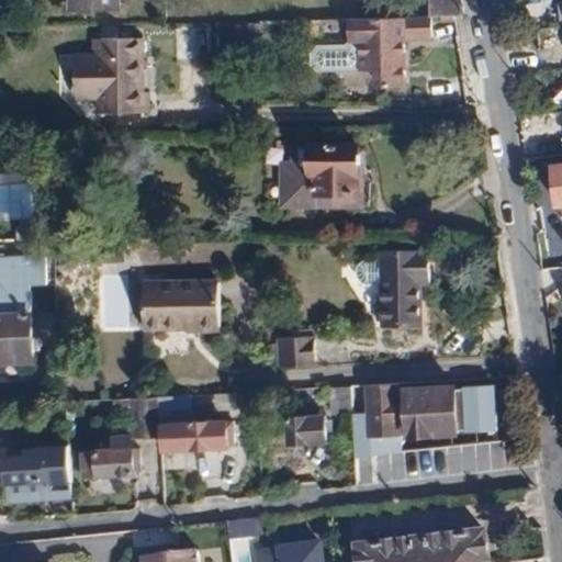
[(76,0),(77,10),(121,7),(121,0),(76,0)]
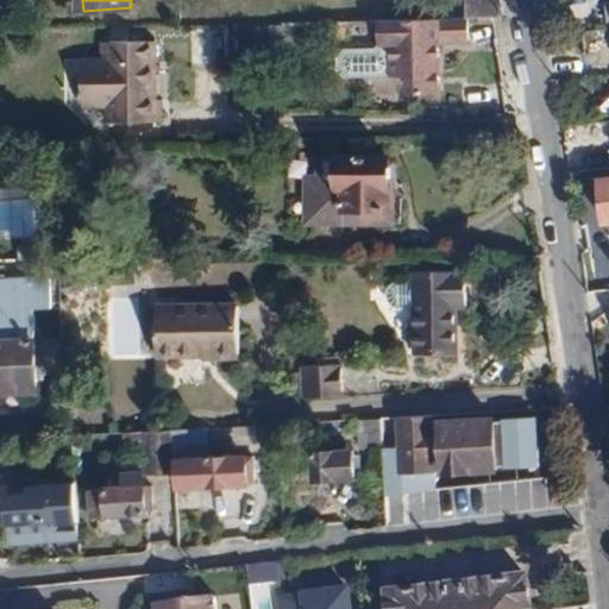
[(465,0),(466,19),(501,17),(500,0),(465,0)]
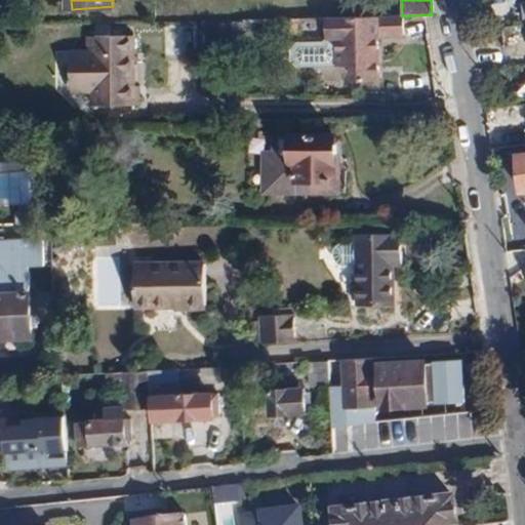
[(334,41),(332,68),(355,70),(356,82),(379,81),(378,36),(402,36),(402,16),(377,17),(323,16),(324,40),(334,41)]
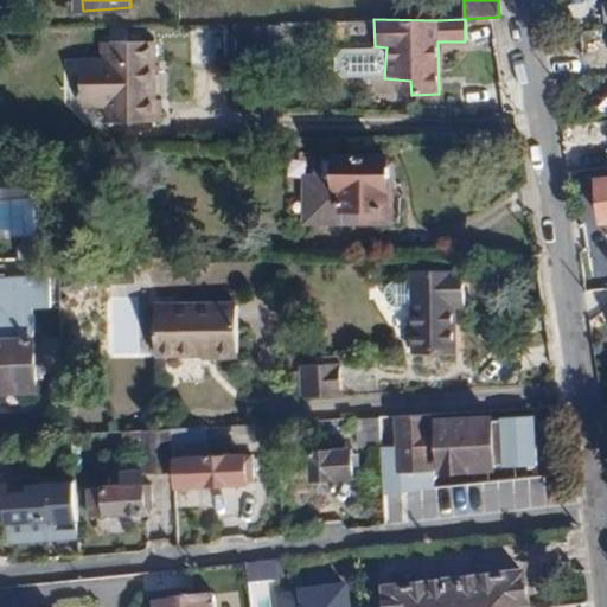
[(152,55),(144,55),(141,37),(103,40),(104,58),(102,58),(107,121),(158,117),(152,55)]
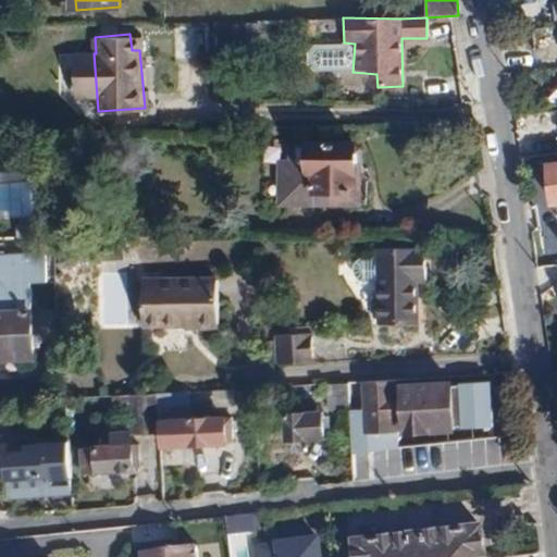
[(356,194),(354,144),(299,146),(301,177),(310,177),(311,195),(356,194)]
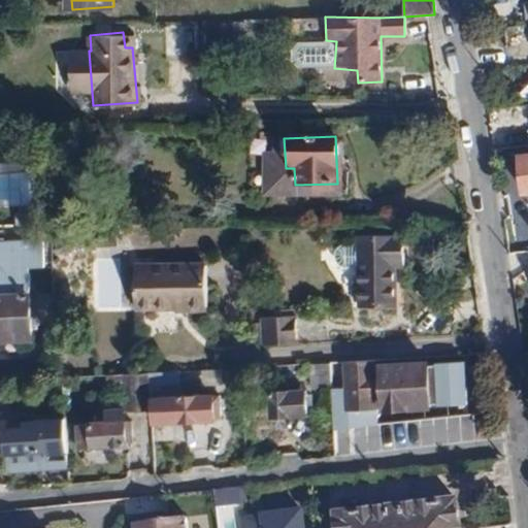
[(527,153),(516,154),(520,197),(527,196),(527,153)]
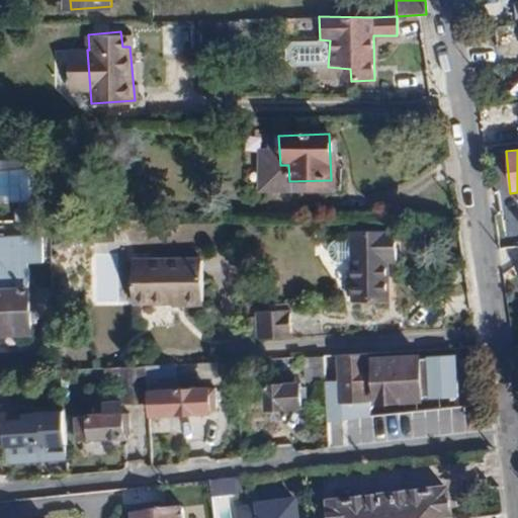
[(397,234),(352,233),(351,301),(386,301),(387,263),(396,263),(397,234)]
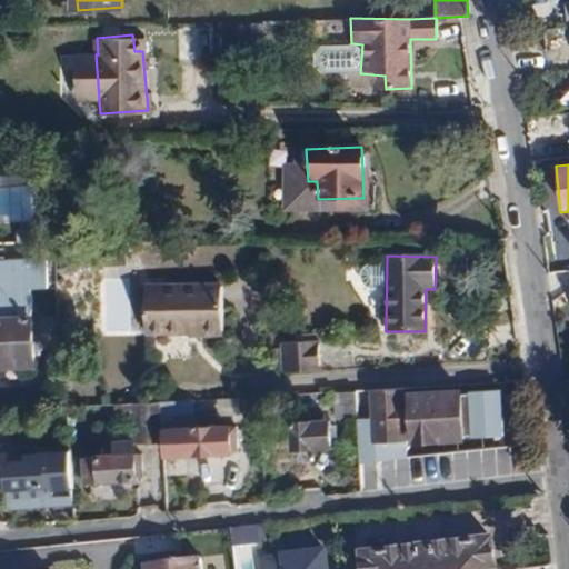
[(0,317),(32,318),(32,291),(50,291),(50,262),(0,261),(0,317)]
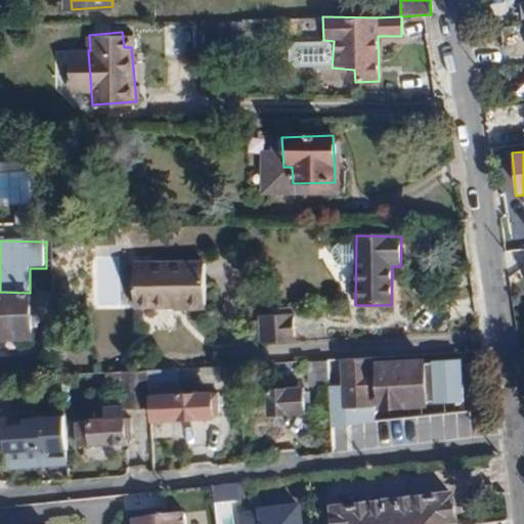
[(97,304),(119,303),(118,251),(95,252),(97,304)]
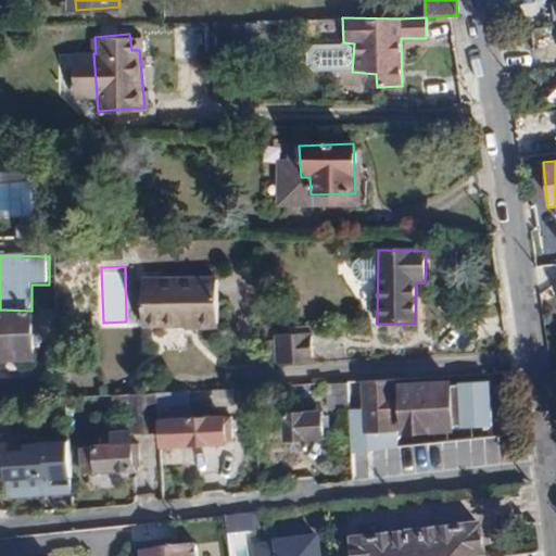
[(220,281),(144,281),(144,327),(220,326),(220,281)]
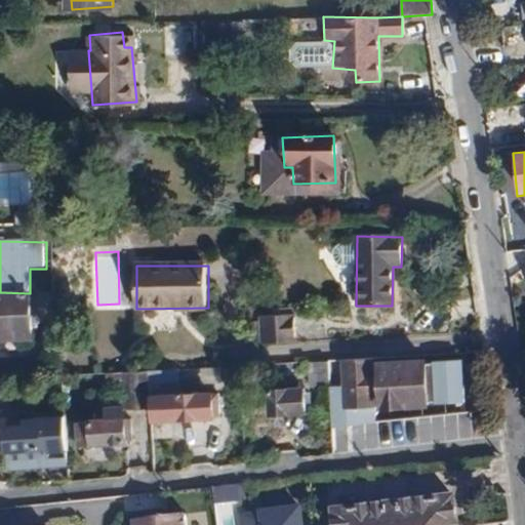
[(30,293),(0,292),(0,332),(30,332),(30,324),(51,324),(51,296),(30,296),(30,293)]
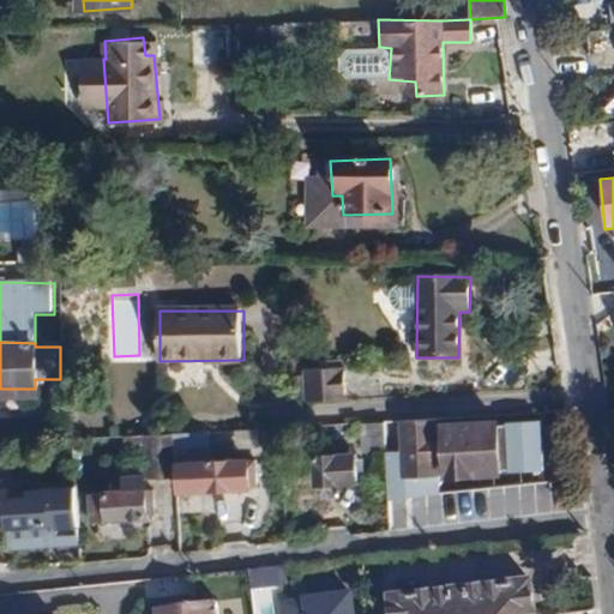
[(344,365),(307,367),(309,399),(347,397),(344,365)]
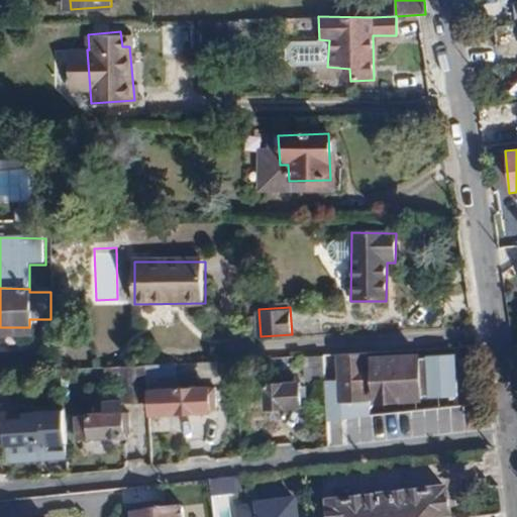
[(367,353),(334,355),(336,380),(337,403),(370,401),(382,401),(382,405),(420,403),(417,355),(367,357),(367,353)]
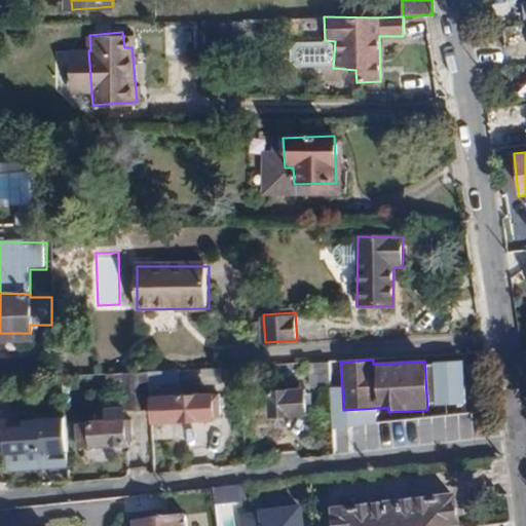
[(330,384),(330,362),(308,363),(309,385),(330,384)]
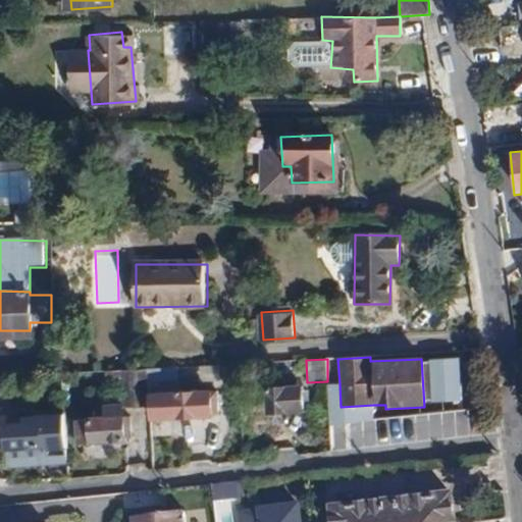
[(459,359),(428,361),(431,403),(461,401),(459,359)]
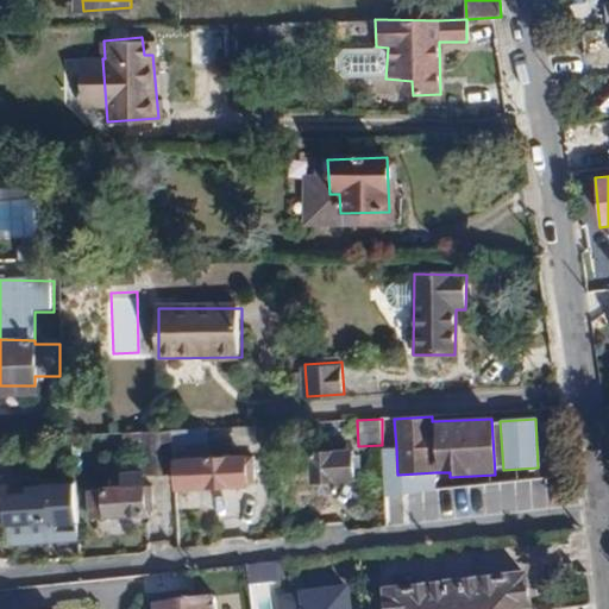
[(174,471),(175,491),(248,488),(246,454),(194,457),(193,428),(173,429),(174,471)]
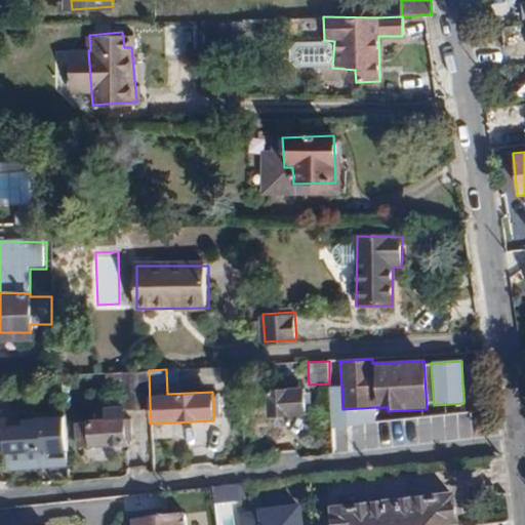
[(149,370),(124,371),(126,407),(150,406),(149,370)]
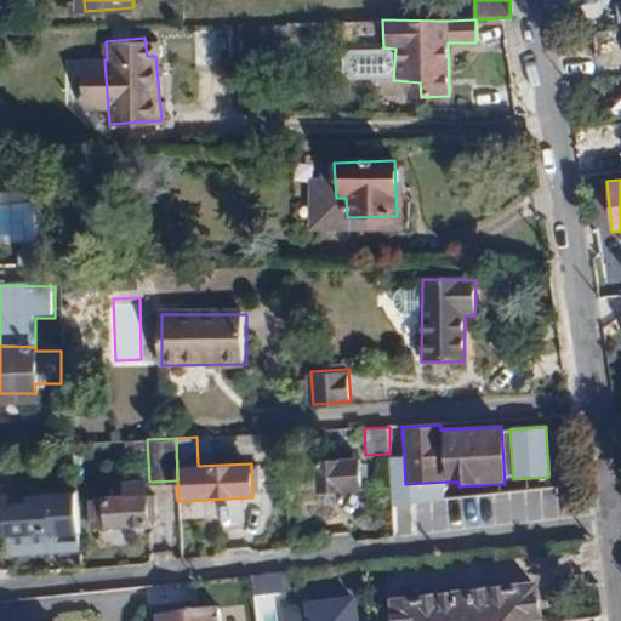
[(405,484),(404,456),(389,457),(393,503),(402,503),(410,502),(444,500),(444,482),(405,484)]
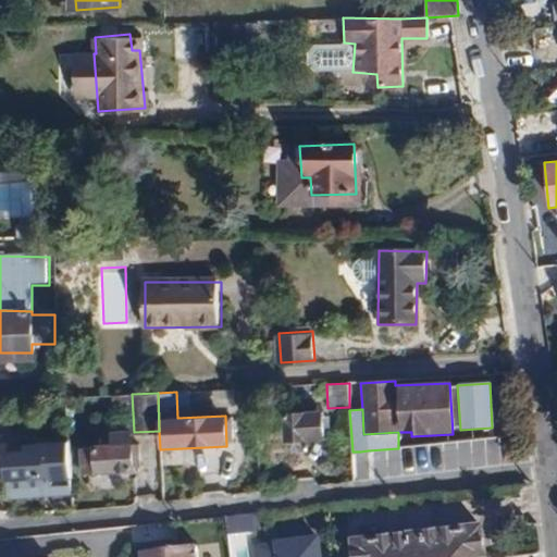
[(322,412),(283,413),(284,444),(323,443),(322,412)]
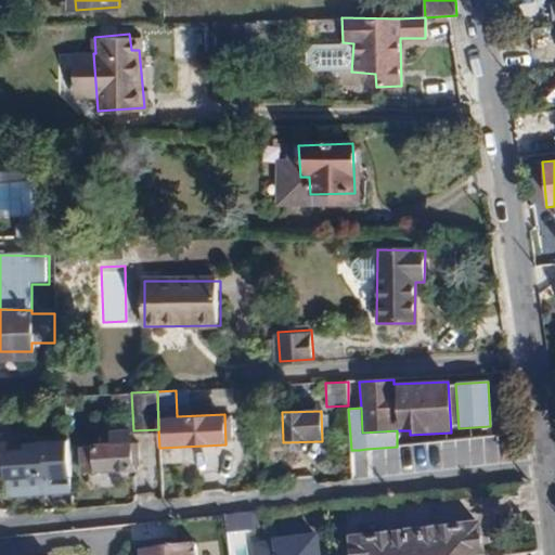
[(12,447),(5,448),(5,456),(0,459),(0,465),(0,466),(3,469),(4,481),(4,498),(69,493),(68,478),(68,437),(12,439),(12,447)]
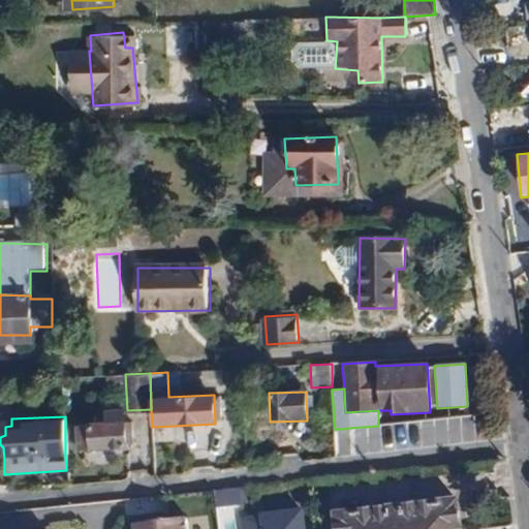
[(86,424),(74,425),(76,453),(88,452),(126,449),(125,422),(86,424)]
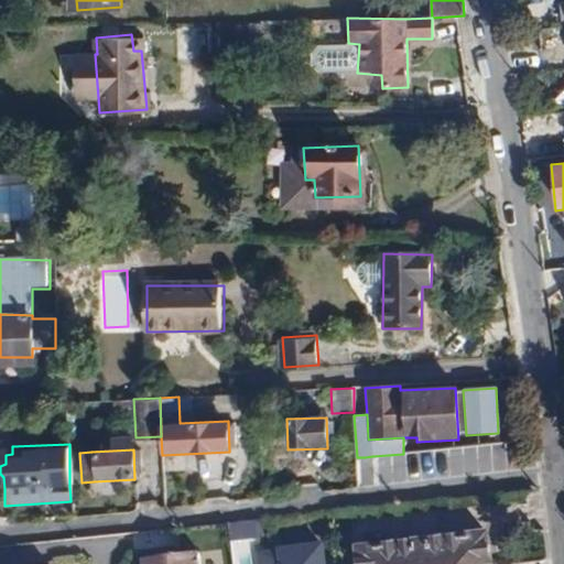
[(355,459),(357,486),(379,485),(377,457),(355,459)]
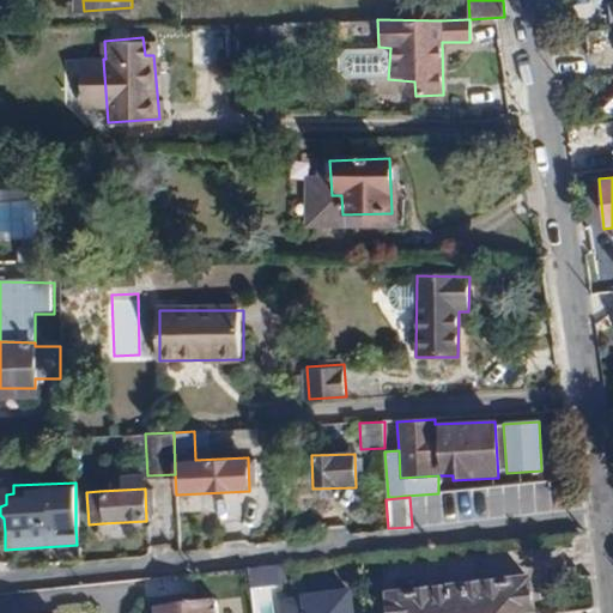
[(534,612),(530,575),(383,589),(384,612),(534,612)]
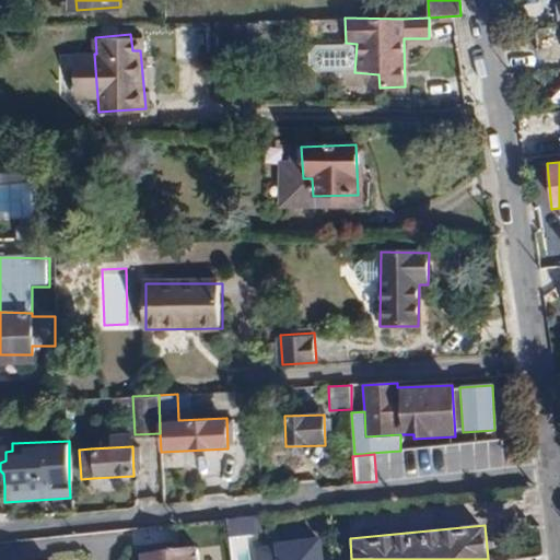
[(272,543),(255,544),(256,559),(323,559),(321,538),(272,543)]
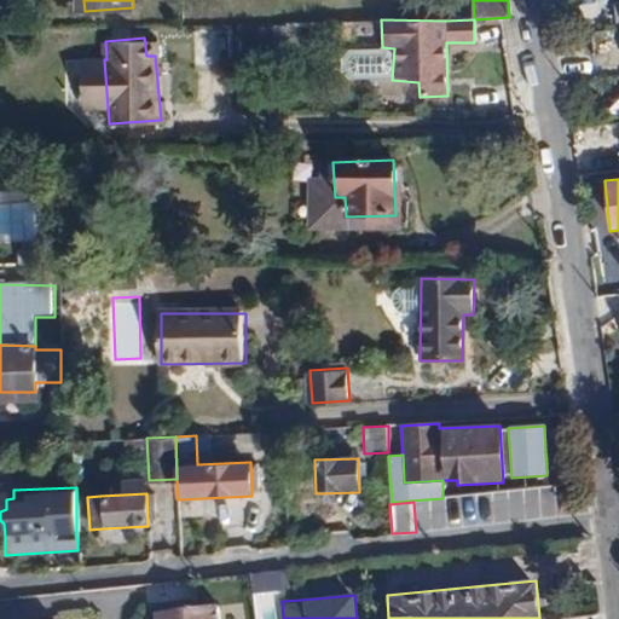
[(220,618),(220,605),(152,612),(152,618),(220,618)]
